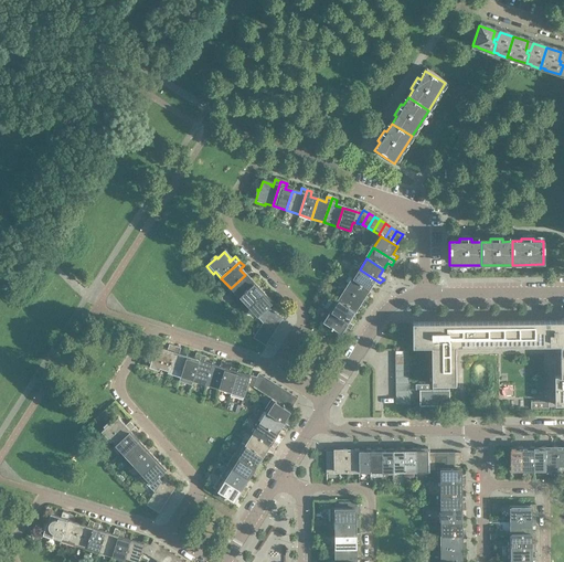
[(380,283),(360,269),(352,281),(369,292),(373,285),(378,288),(380,283)]
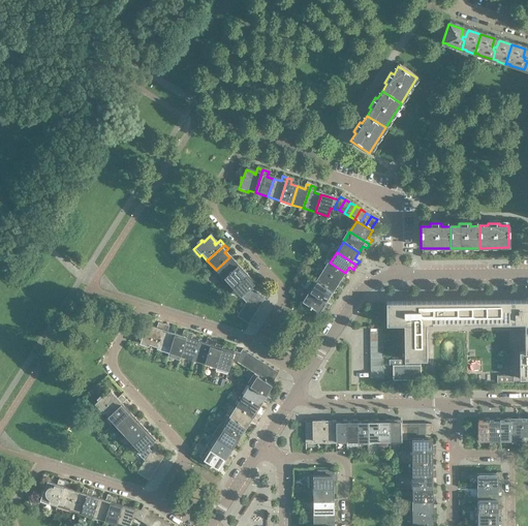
[(224,279),(241,264),(238,259),(235,263),(229,257),(216,270),(224,279)]
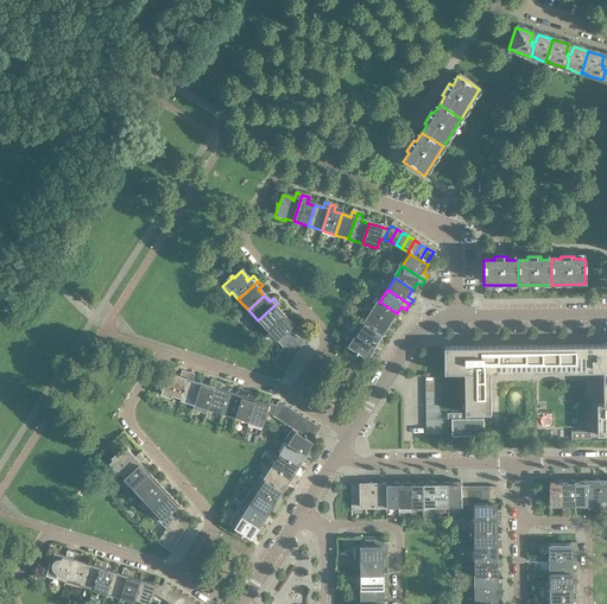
[(392,320),(397,313),(379,302),(372,315),(394,329),(398,324),(392,320)]
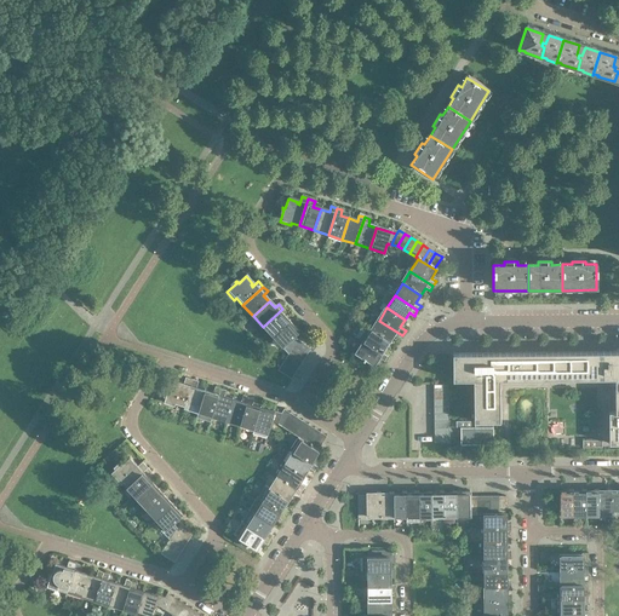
[(273,338),(288,323),(282,316),(287,312),(282,309),(263,327),(273,338)]
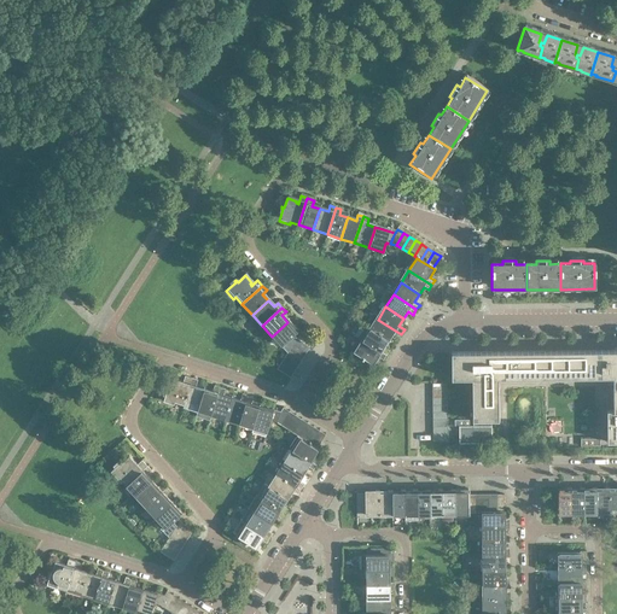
[(401,334),(378,320),(370,332),(388,343),(393,335),(397,339),(401,334)]
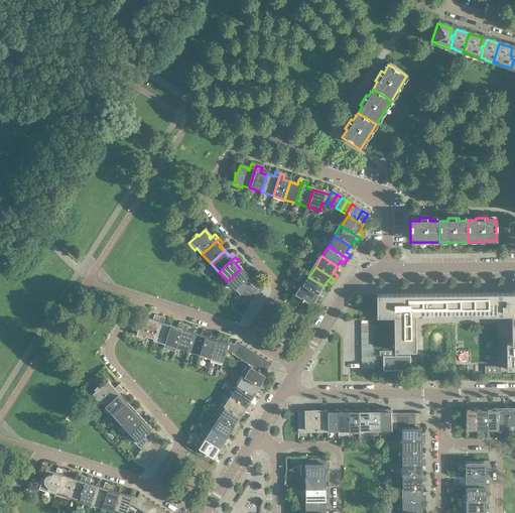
[(244,281),(248,278),(240,269),(227,281),(235,290),(238,288),(244,281)]
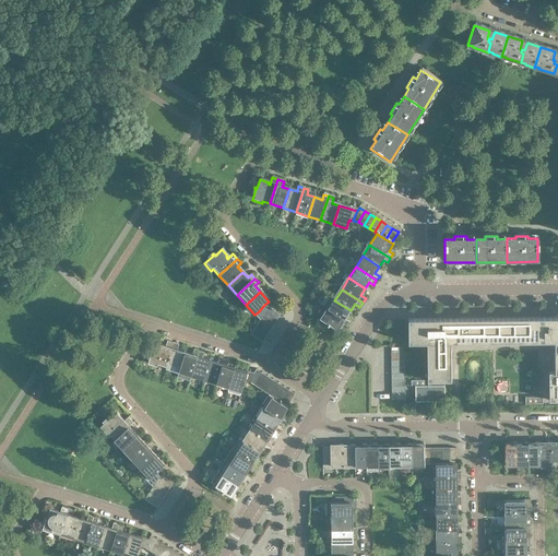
[(347,317),(351,310),(334,300),(328,311),(348,324),(352,320),(347,317)]
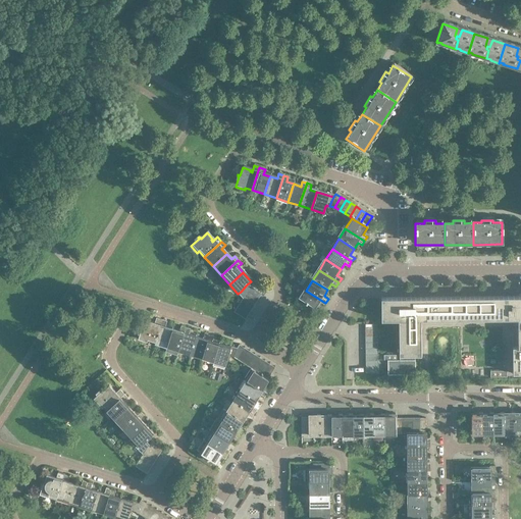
[(245,296),(246,294),(250,288),(247,284),(241,292),(245,296)]
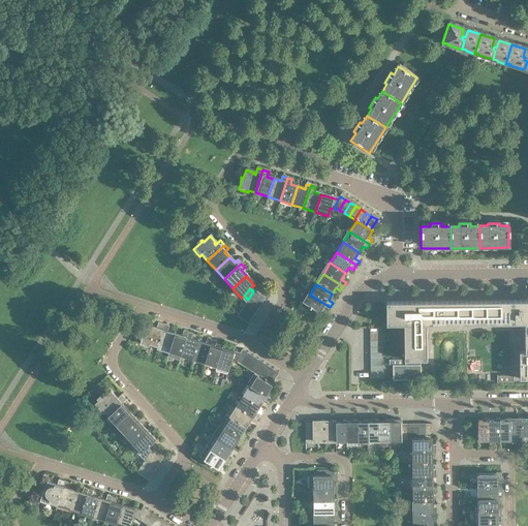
[(264,299),(255,294),(253,291),(249,298),(259,304),(264,299)]
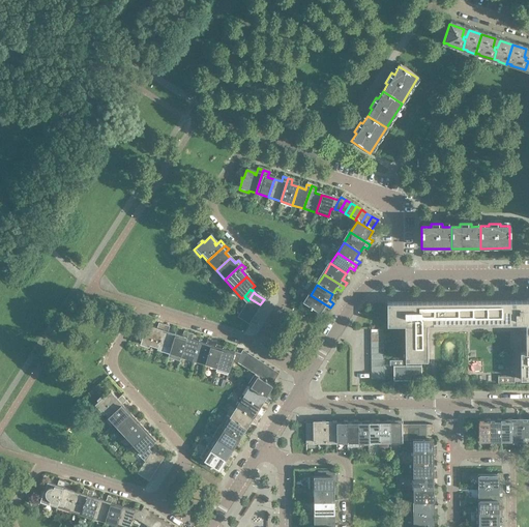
[(330,308),(311,295),(303,305),(310,310),(309,311),(311,312),(312,311),(319,316),(323,309),(328,312),(330,308)]
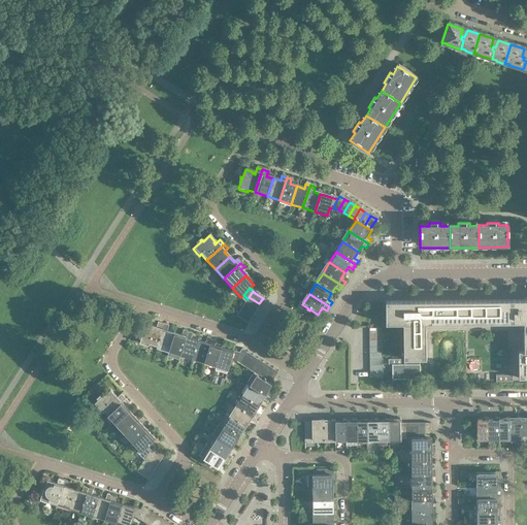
[(259,303),(249,297),(248,299),(245,302),(256,308),(259,303)]
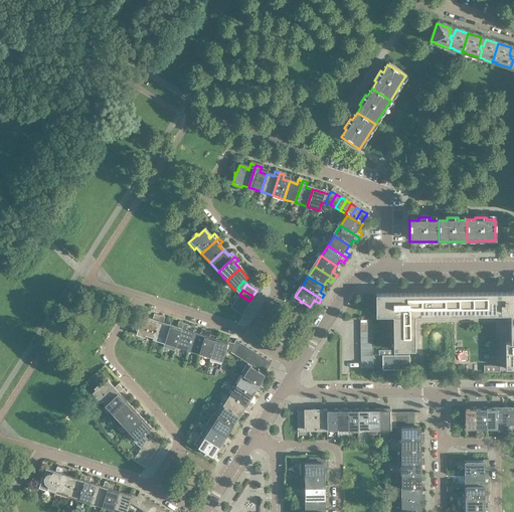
[(249,301),(239,295),(236,300),(246,306),(249,301)]
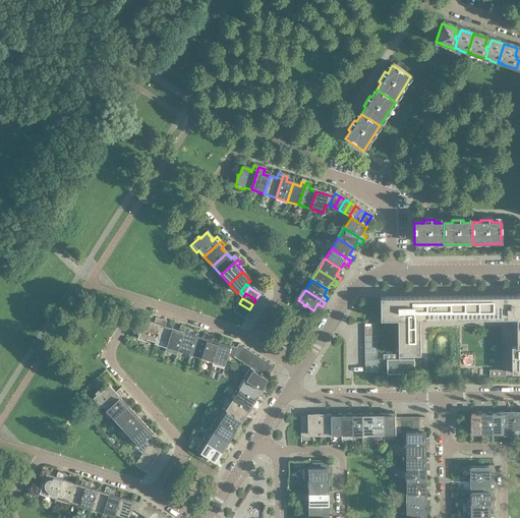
[(519,298),(381,300),(381,299),(380,299),(380,322),(381,322),(397,322),(397,356),(398,356),(398,361),(401,361),(401,356),(419,356),(419,322),(447,322),(516,321),(516,348),(511,348),(511,376),(519,375),(519,298)]
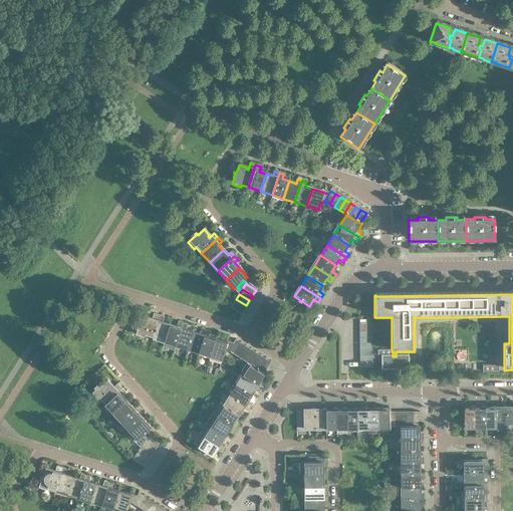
[(246,305),(236,299),(233,304),(243,310),(246,305)]
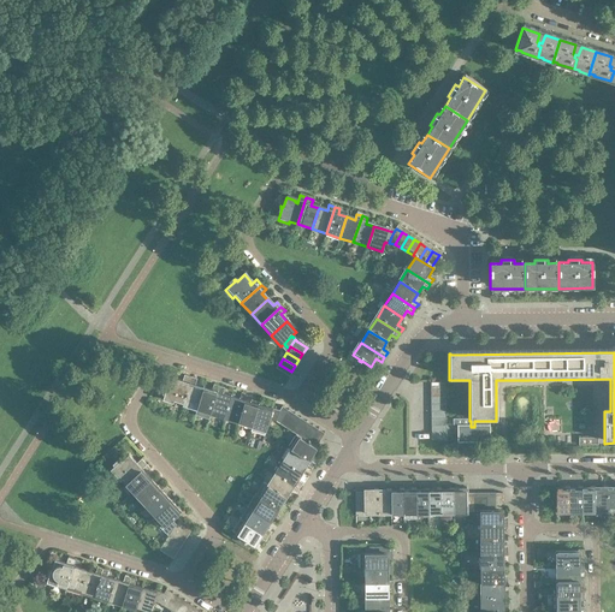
[(291,372),(279,364),(275,370),(288,379),(291,372)]
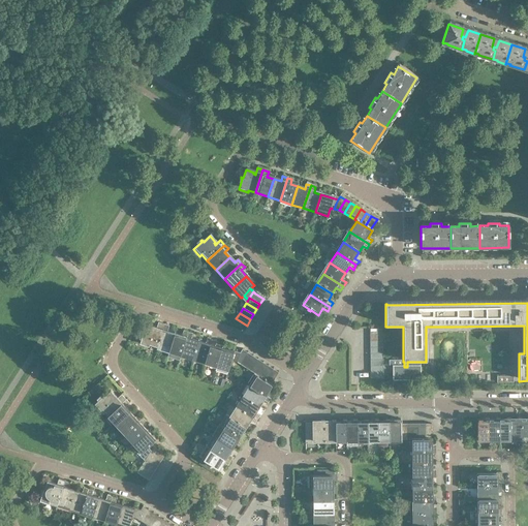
[(156,349),(163,327),(157,325),(155,331),(153,331),(154,329),(146,327),(144,335),(141,334),(141,335),(142,336),(138,346),(148,348),(149,346),(156,349)]
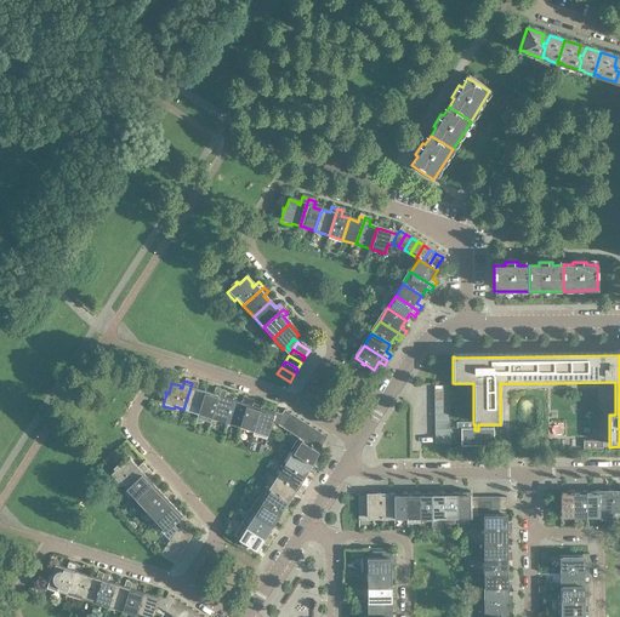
[(198,415),(204,395),(204,393),(195,390),(198,384),(192,383),(183,410),(198,415)]
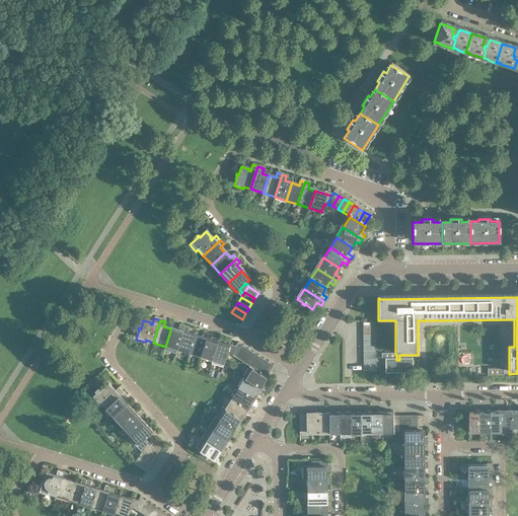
[(176,350),(183,328),(179,326),(177,332),(170,328),(170,330),(165,347),(176,350)]
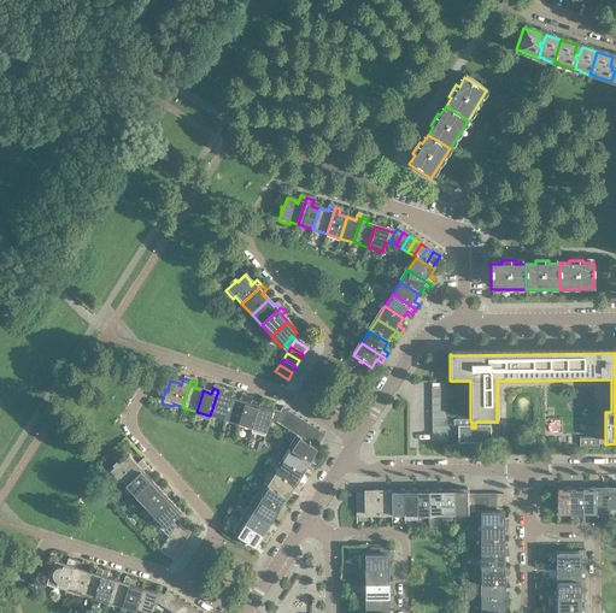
[(224,420),(230,402),(230,400),(222,396),(224,392),(218,390),(210,416),(224,420)]
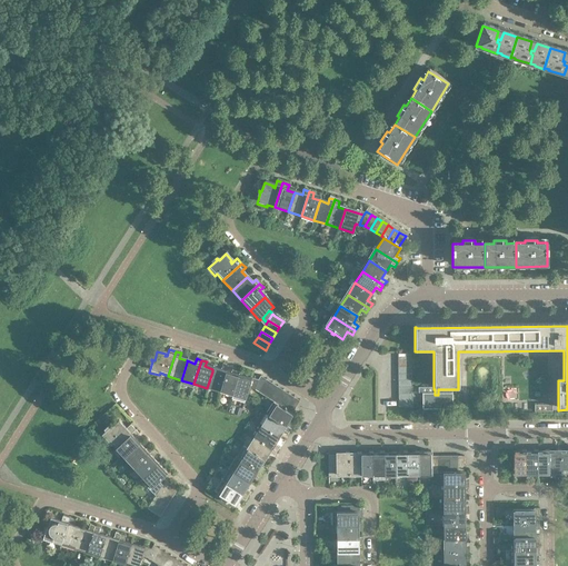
[(219,391),(227,368),(222,366),(220,371),(212,369),(212,371),(207,388),(219,391)]
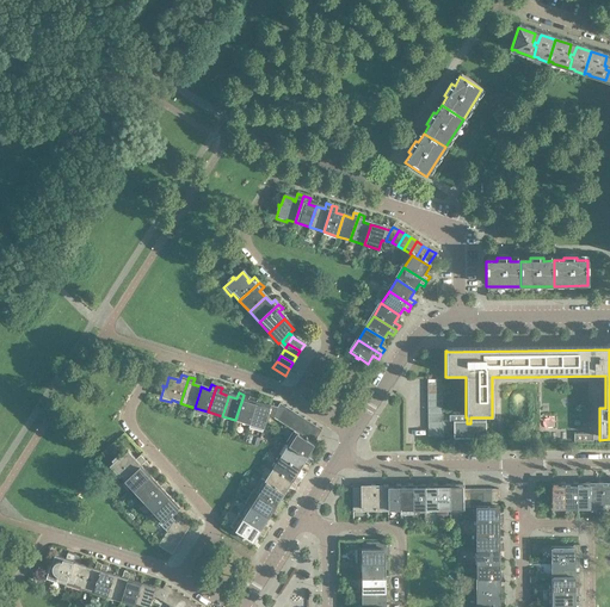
[(250,425),(254,407),(256,404),(247,402),(250,396),(244,395),(235,420),(250,425)]
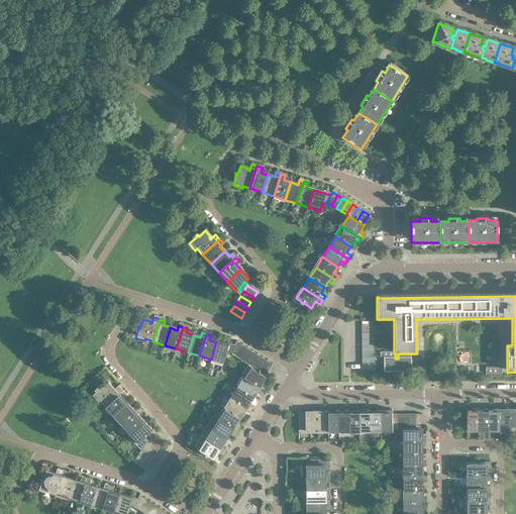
[(225,355),(228,345),(223,344),(216,342),(215,344),(211,360),(223,364),(225,355)]
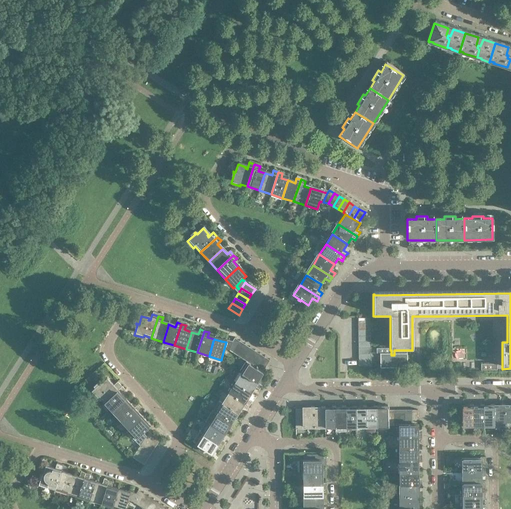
[(228,349),(231,344),(226,342),(223,352),(224,353),(224,351),(227,352),(228,349)]
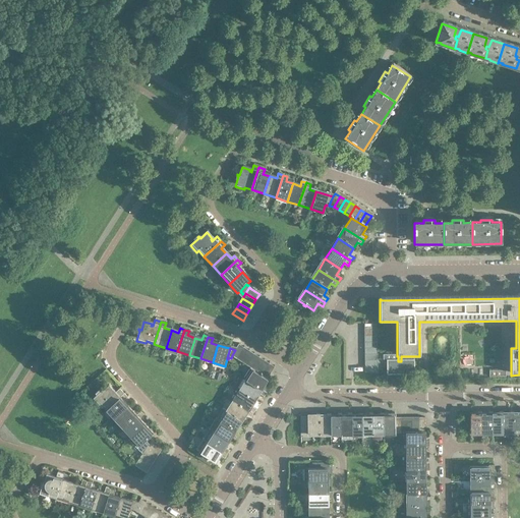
[(235,361),(242,351),(236,348),(235,350),(232,355),(231,358),(235,361)]
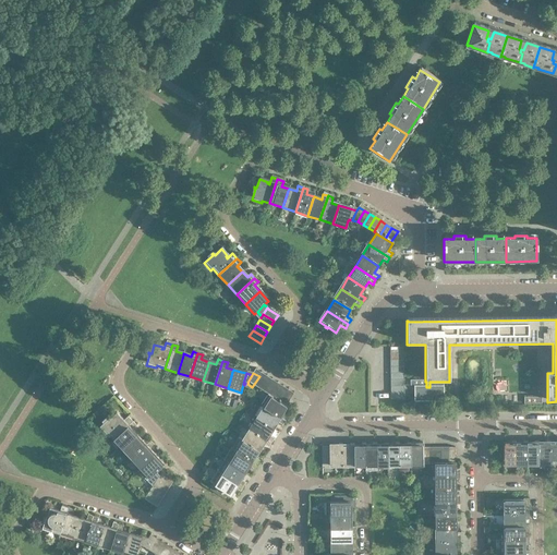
[(257,390),(265,379),(259,376),(252,387),(257,390)]
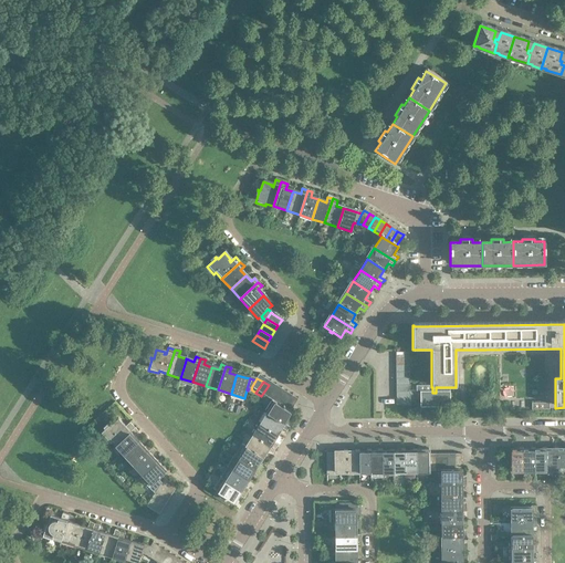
[(267,399),(274,388),(269,385),(261,396),(267,399)]
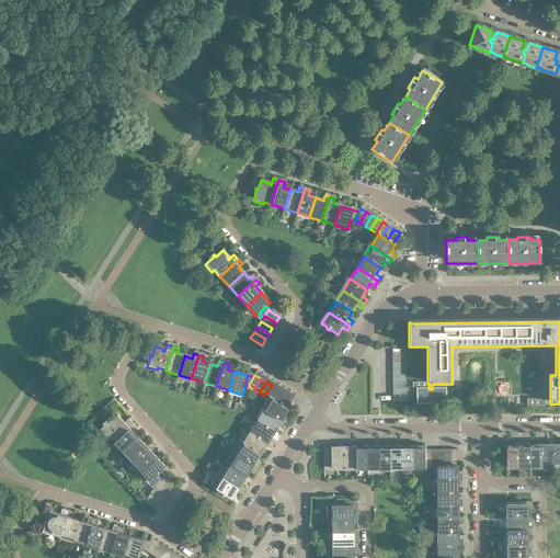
[(270,399),(277,388),(272,385),(264,396),(270,399)]
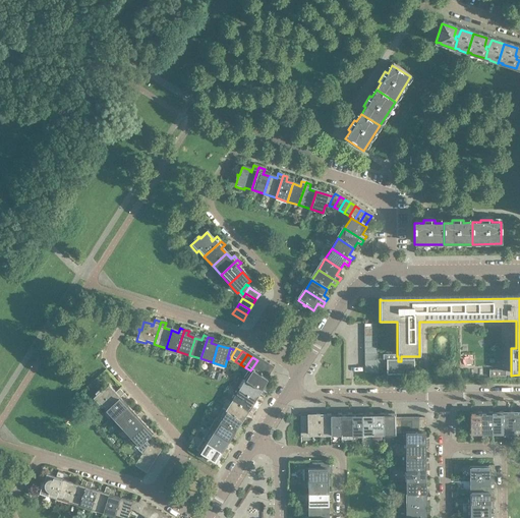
[(255,373),(263,363),(257,360),(250,370),(252,372),(255,373)]
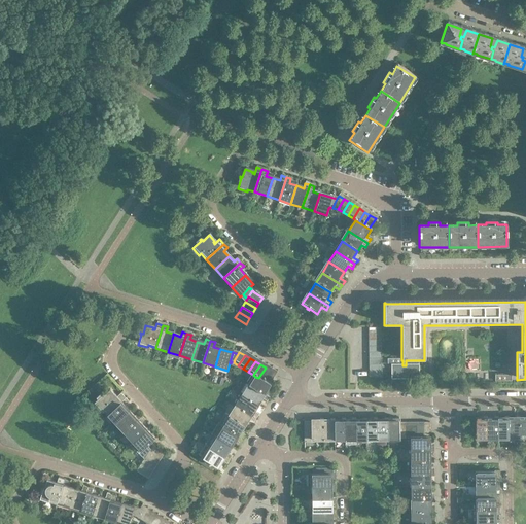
[(406,365),(402,365),(390,367),(390,381),(418,381),(418,365),(406,365)]
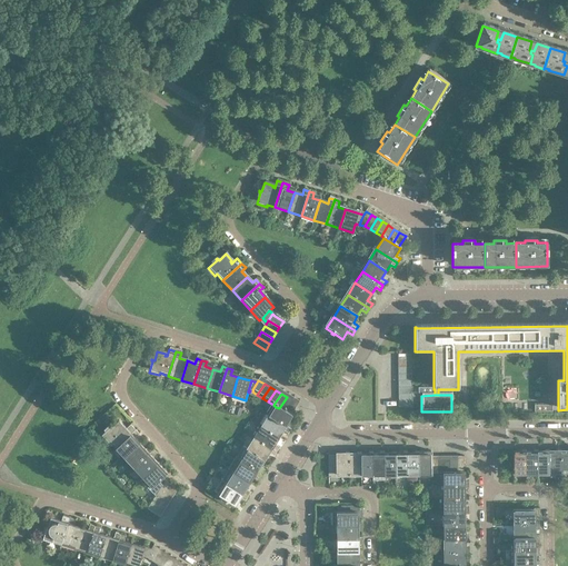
[(285,413),(292,401),(287,397),(279,408),(285,413)]
